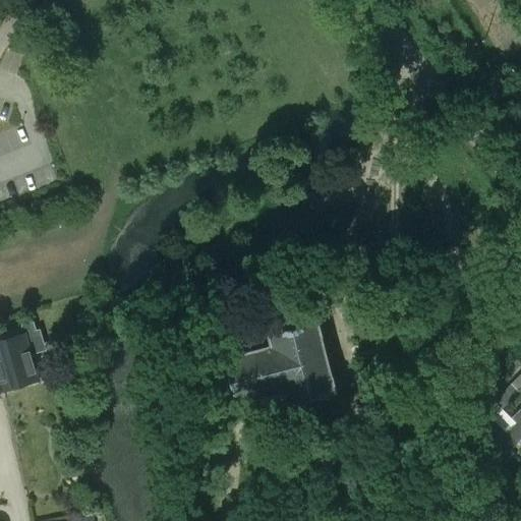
[(311,192),(303,197),(310,210),(319,205),(311,192)]
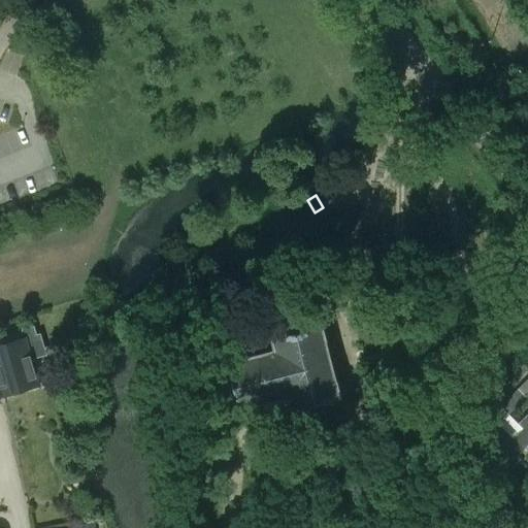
[(328,399),(339,396),(322,326),(306,329),(306,328),(304,328),(304,330),(289,334),(288,332),(286,333),(287,334),(271,338),(274,351),(230,362),(241,408),(287,397),(290,409),(302,406),(305,419),(331,411),(328,399)]
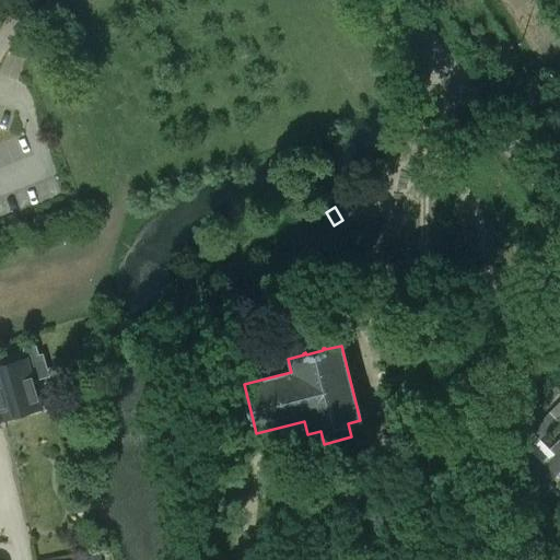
[(0,366),(0,409),(3,420),(42,409),(26,359),(0,366)]
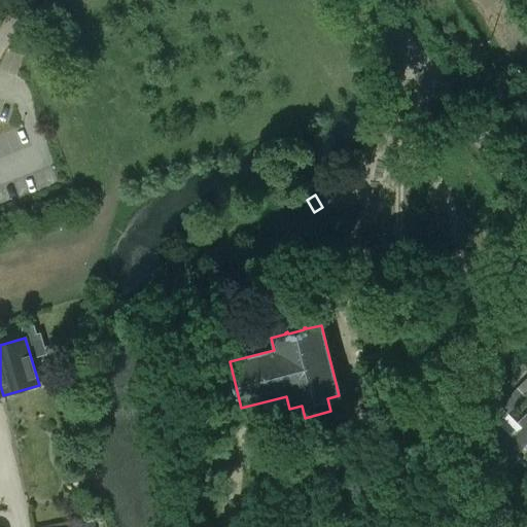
[(526,378),(499,405),(508,414),(526,395),(526,378)]
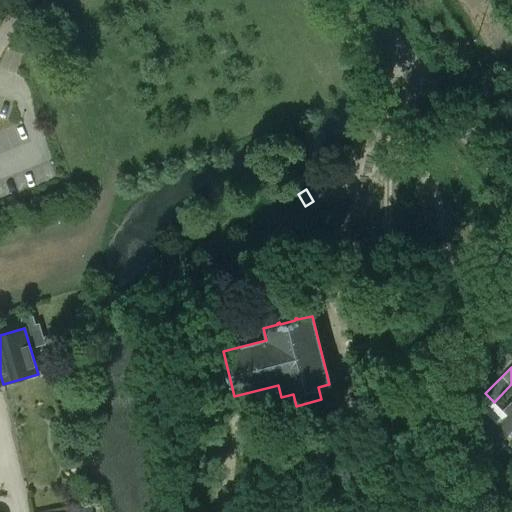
[(511,401),(502,411),(506,415),(496,425),(483,412),(487,408),(472,393),(446,418),(481,454),(489,455),(511,432),(511,401)]
